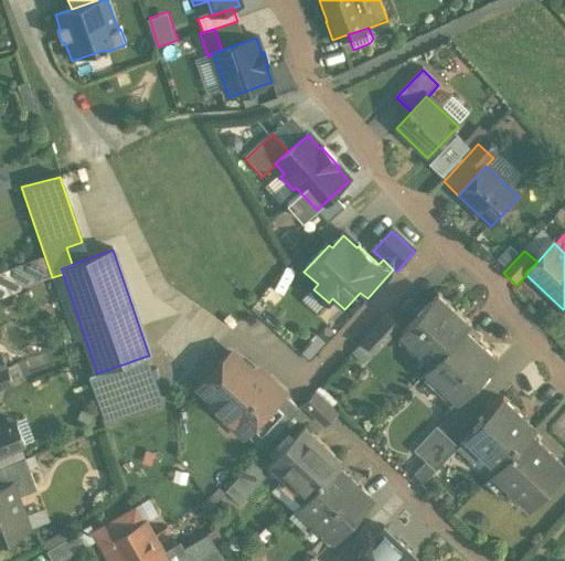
[(437,297),(404,331),(436,361),(465,331),(469,327),(437,297)]
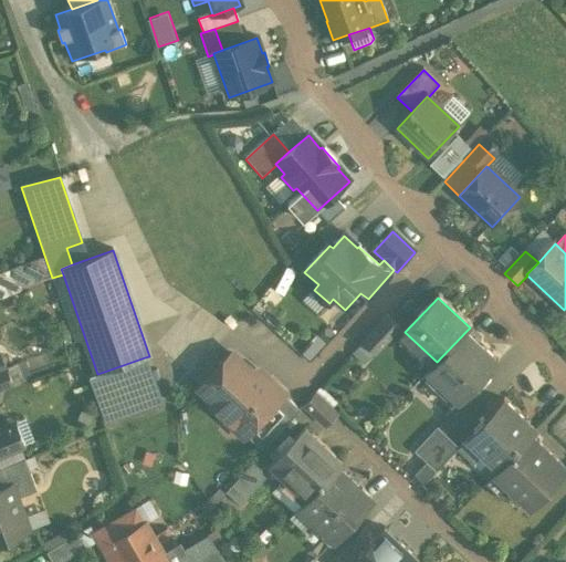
[(385,321),(364,344),(375,355),(396,332),(385,321)]
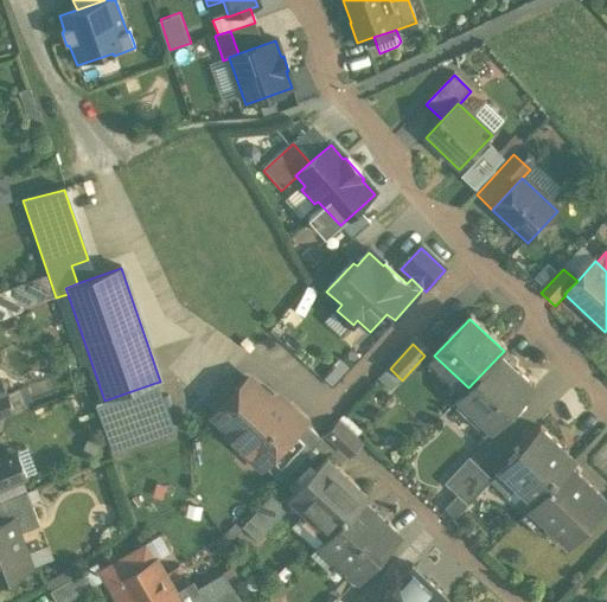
[(468,388),(458,399),(492,433),(534,388),(499,356),(468,388)]
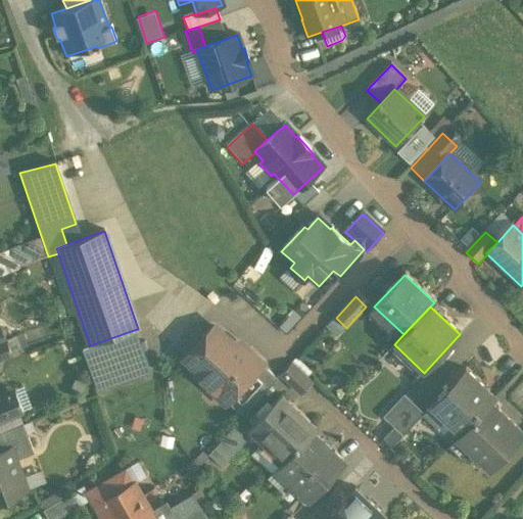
[(246,359),(215,328),(186,359),(200,372),(200,378),(212,389),(218,389),(223,384),(233,393),(234,394),(262,366),(253,358),(246,359)]
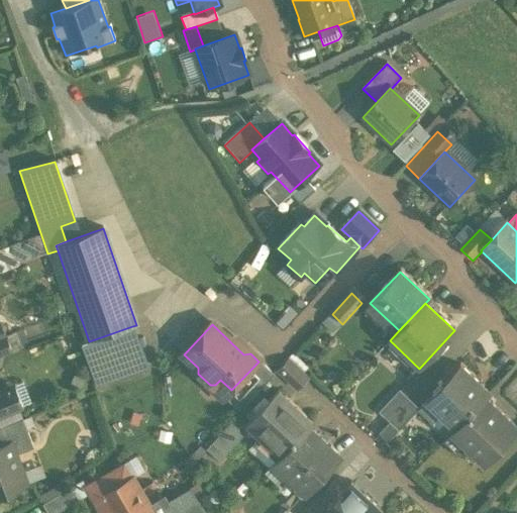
[(132,326),(95,339),(108,378),(119,374),(120,378),(147,369),(132,326)]
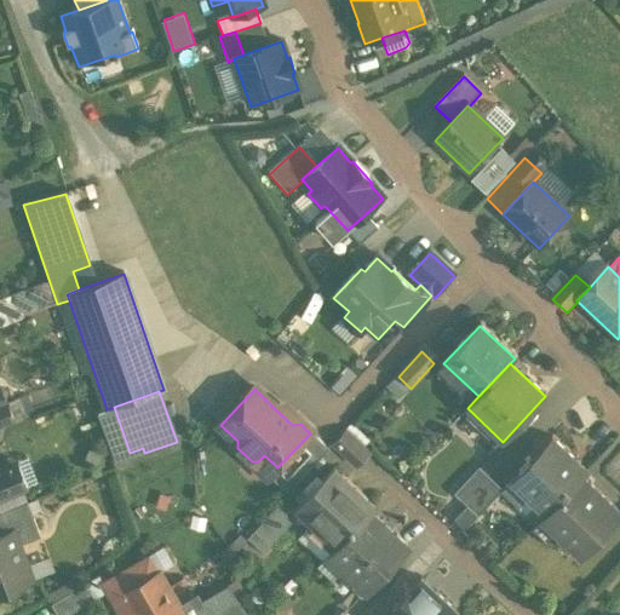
[(5,406),(0,407),(0,425),(11,421),(5,406)]
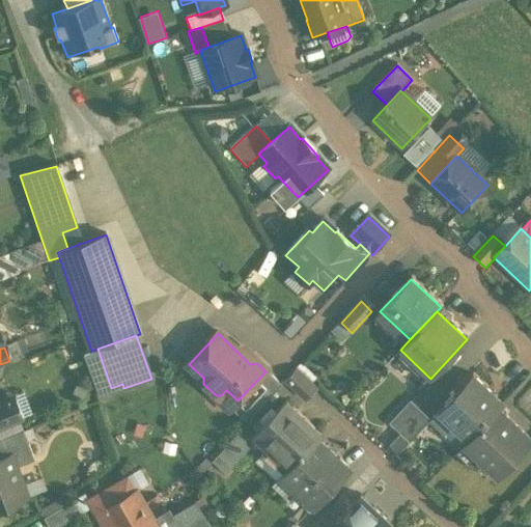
[(266,371),(238,400),(236,399),(228,408),(246,423),(281,386),(266,371)]
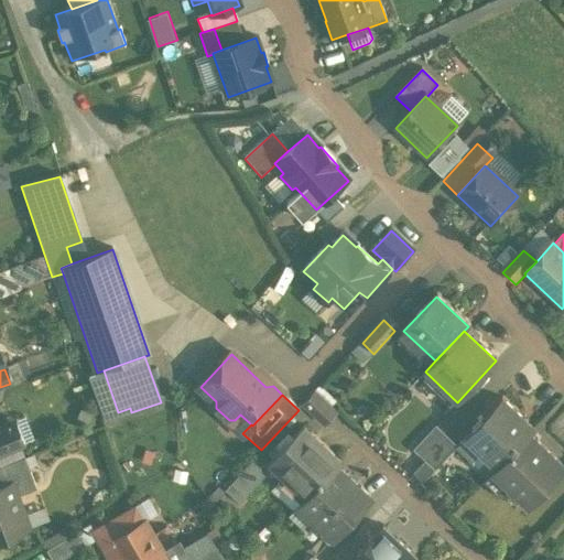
[(336,415),(314,395),(303,406),(325,427),(336,415)]
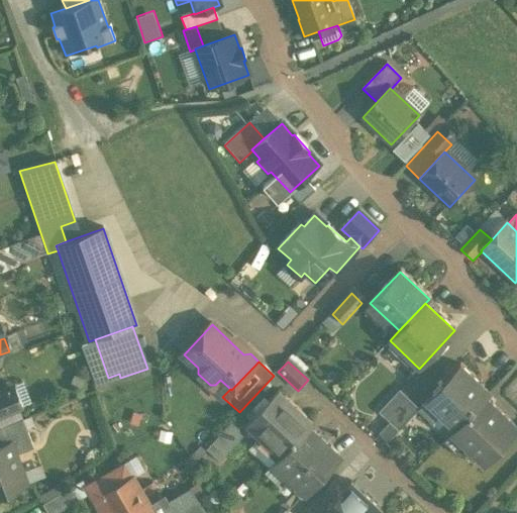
[(459,366),(421,407),(423,408),(424,413),(423,414),(431,422),(439,413),(455,429),(485,399),(489,394),(459,366)]
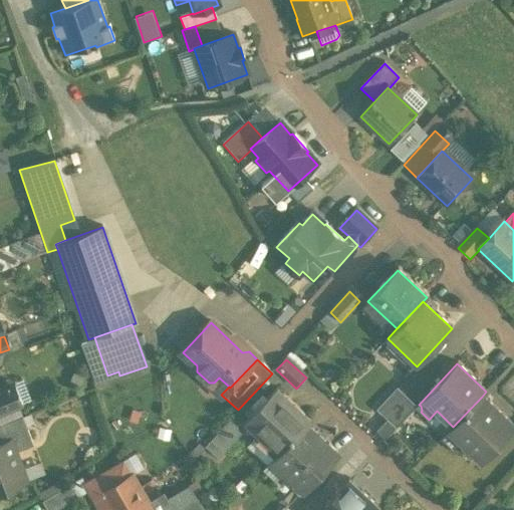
[(0,414),(15,408),(5,386),(0,387),(0,414)]
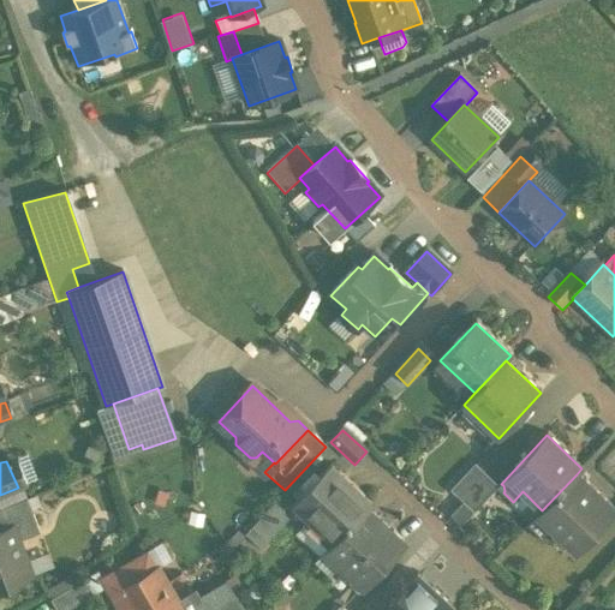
[(371,504),(330,466),(293,506),(334,543),(368,508),(371,504)]
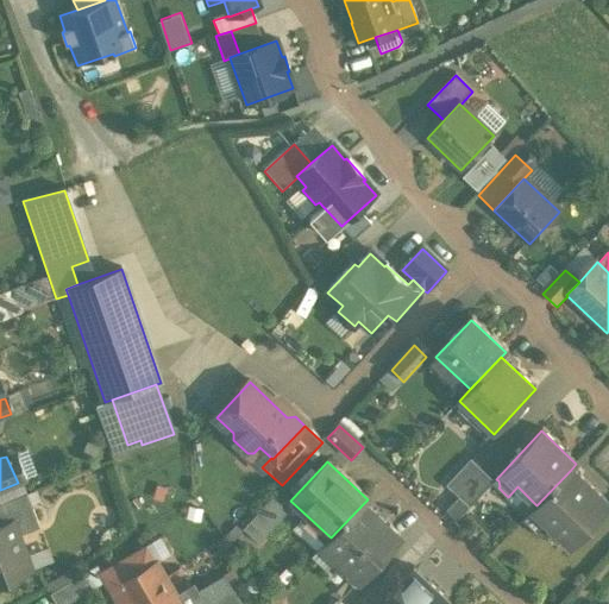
[(470,461),(446,488),(458,499),(483,473),(470,461)]
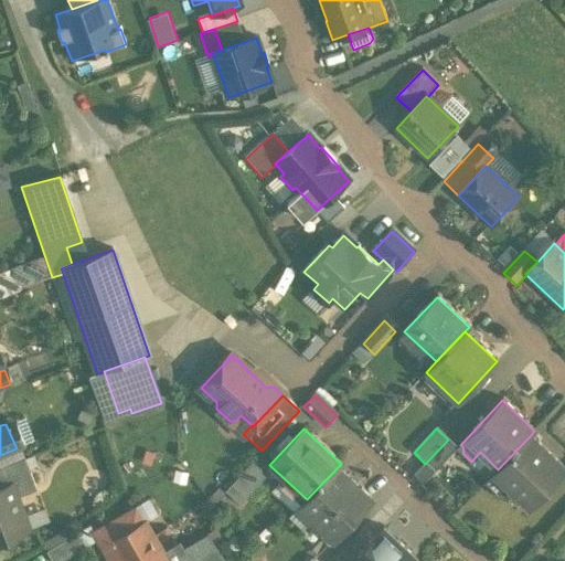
[(498,469),(493,474),(530,508),(564,470),(564,468),(530,436),(498,469)]
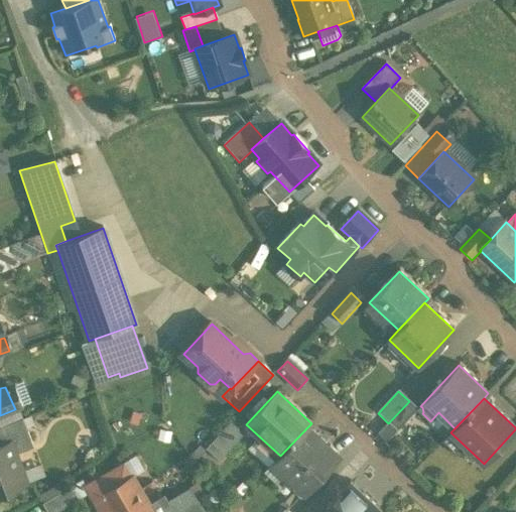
[(409,401),(388,423),(398,431),(418,410),(409,401)]
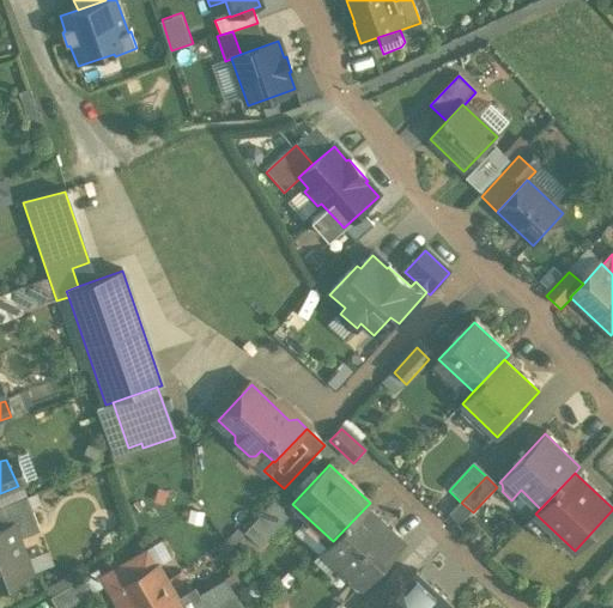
[(26,499),(0,509),(0,530),(8,527),(12,534),(36,526),(26,499)]
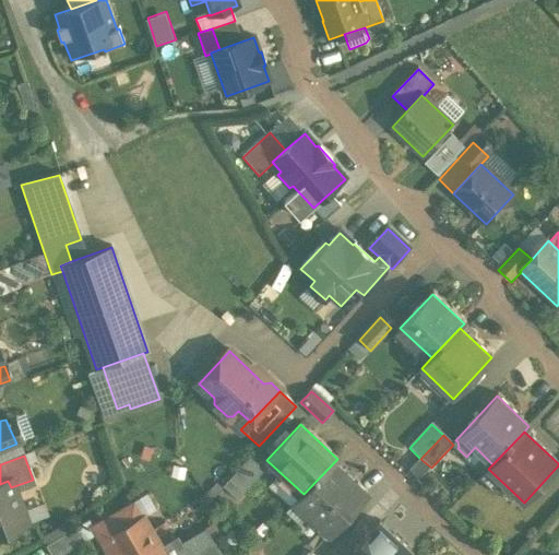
[(248,461),(225,488),(237,499),(261,473),(248,461)]
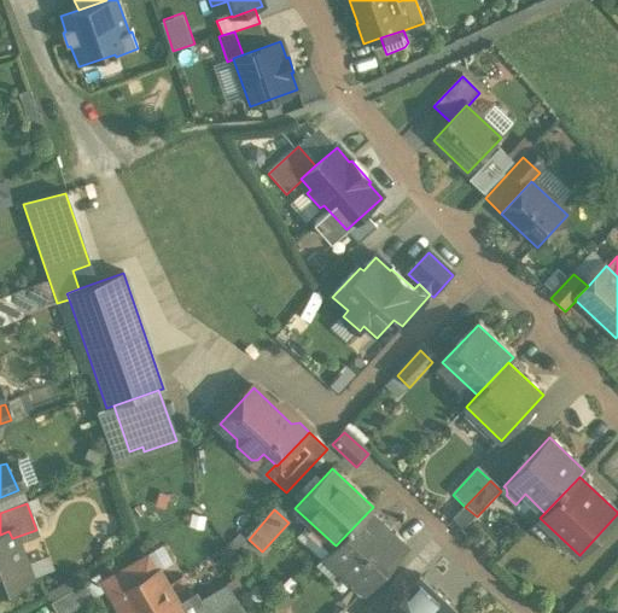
[(336,546),(327,555),(366,591),(408,547),(395,535),(394,537),(369,513),(371,512),(369,511),(336,546)]
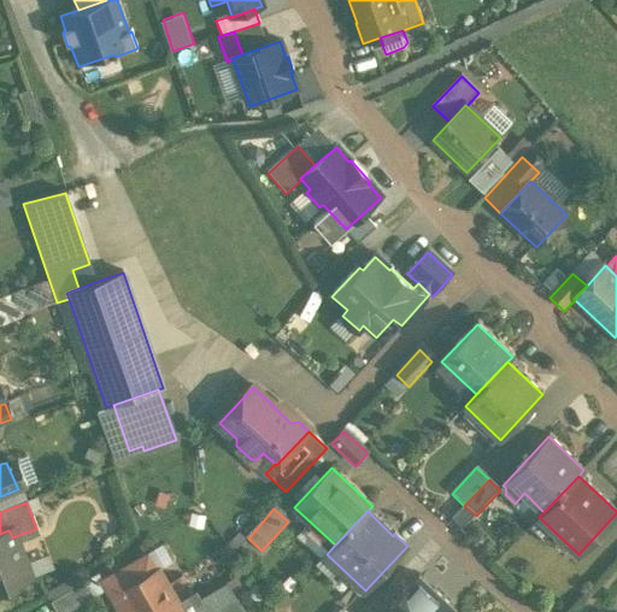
[(0,534),(0,589),(29,578),(12,537),(9,530),(0,534)]
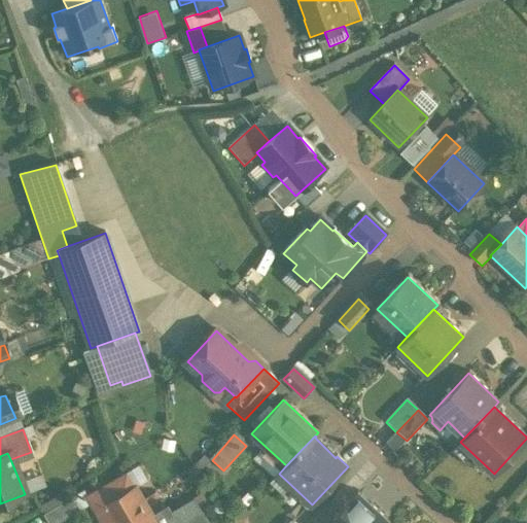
[(126,476),(88,498),(102,522),(156,522),(136,487),(133,489),(126,476)]
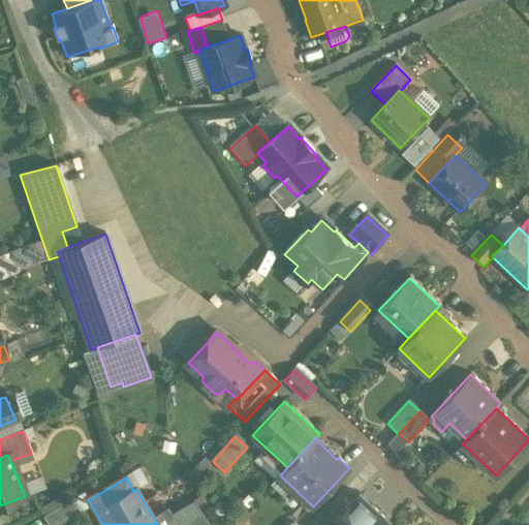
[(359,494),(330,524),(387,524),(389,523),(359,494)]
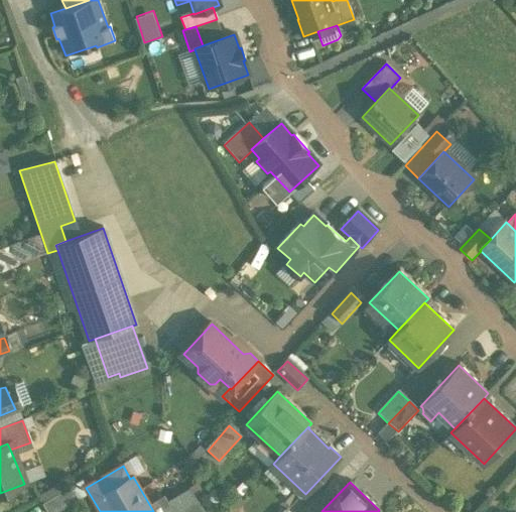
[(72,488),(43,505),(46,511),(59,511),(79,501),(72,488)]
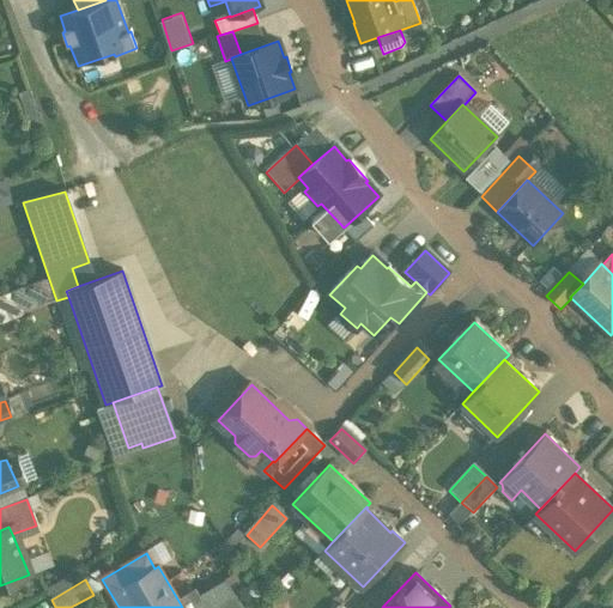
[(242,607),(231,590),(200,607),(242,607)]
